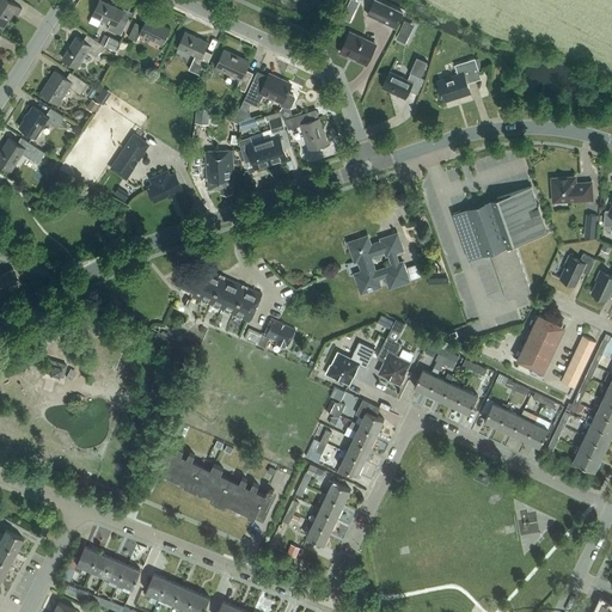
[(23,8),(10,0),(0,0),(0,24),(4,28),(13,12),(18,14),(23,8)]
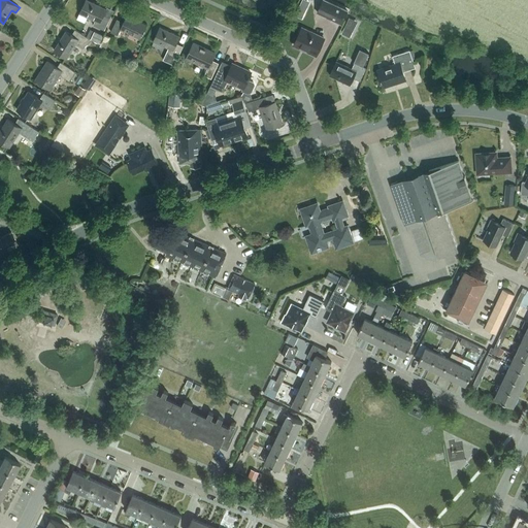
[(104,30),(110,19),(103,15),(106,8),(89,0),(86,0),(79,13),(95,21),(93,25),(104,30)]
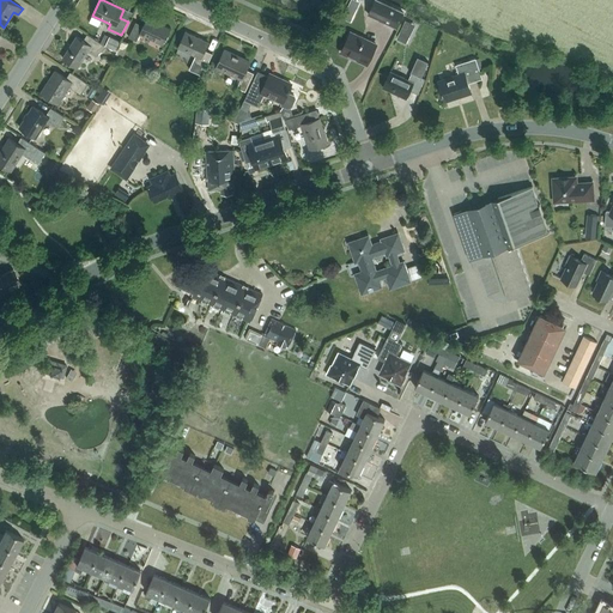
[(374,0),(368,13),(396,26),(404,12),(378,0),(374,0)]
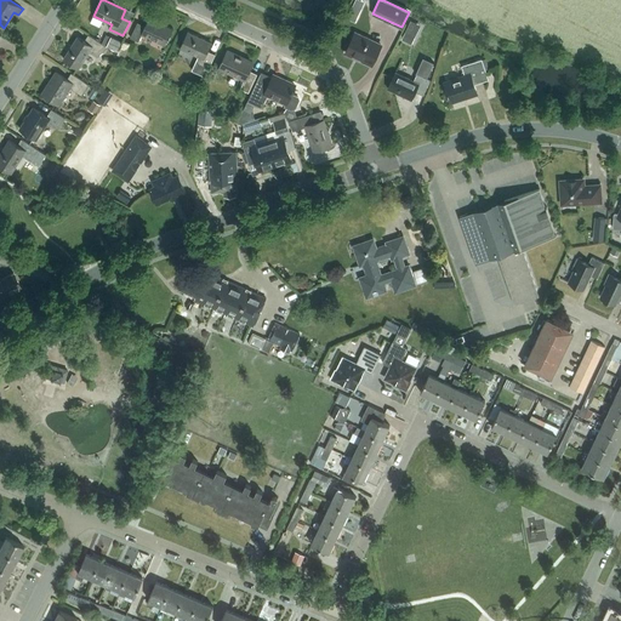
[(352,7),(347,17),(355,21),(360,11),(352,7)]
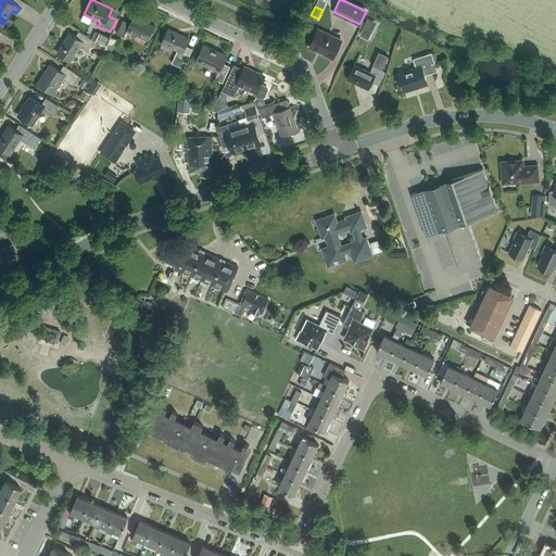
[(155,25),(134,15),(130,22),(123,19),(116,33),(124,36),(127,29),(149,40),(155,25)]
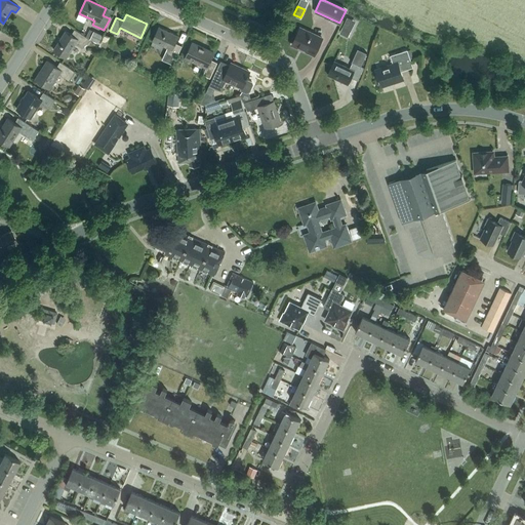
[(348,17),(340,32),(348,36),(355,21),(348,17)]
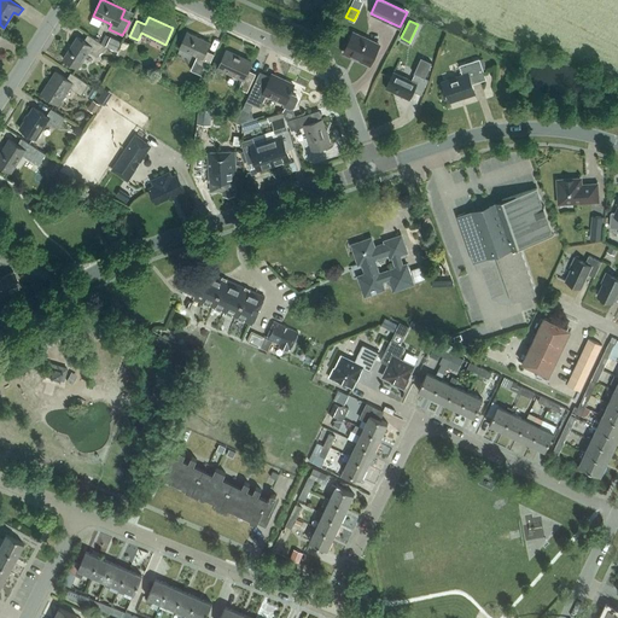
[(198,56),(191,70),(204,76),(215,54),(208,51),(211,42),(187,31),(180,47),(198,56)]
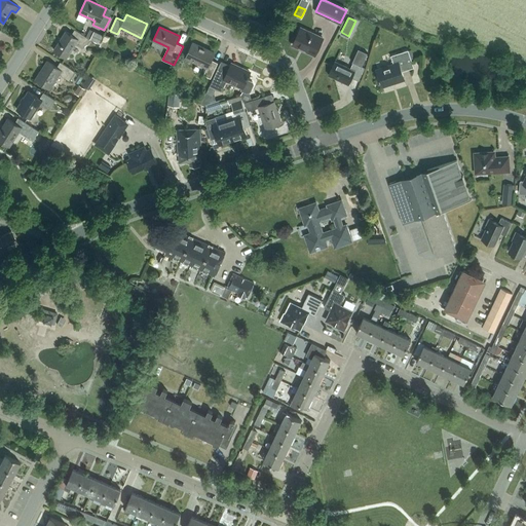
[(314,54),(323,38),(301,28),(293,44),(314,54)]
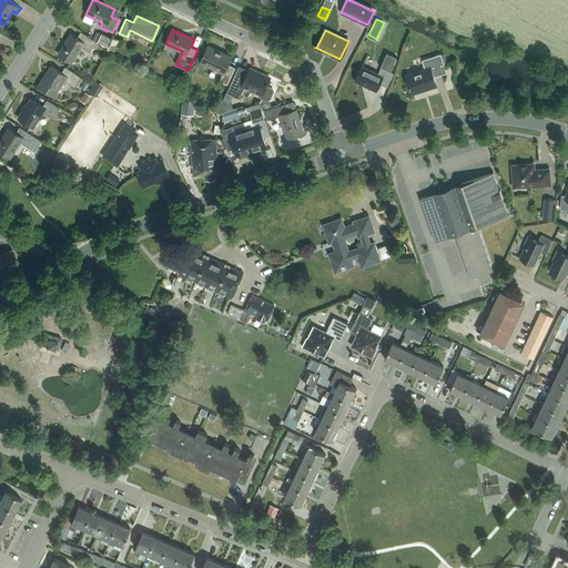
[(72,62),(82,47),(90,52),(97,41),(81,31),(78,37),(71,33),(58,53),(72,62)]
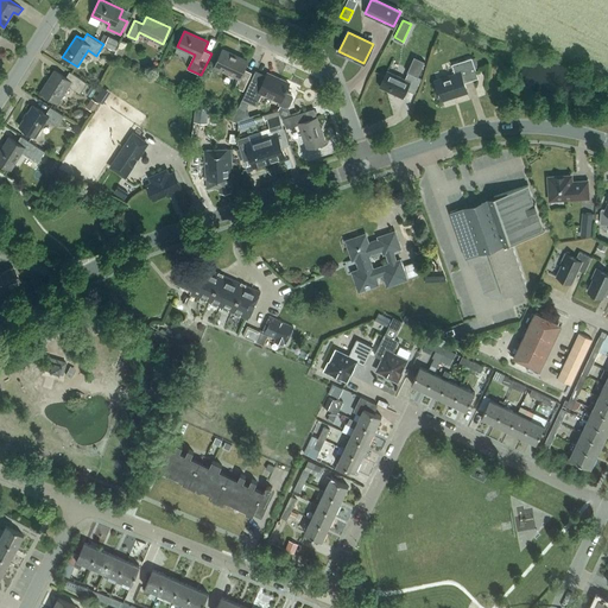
[(120,40),(109,36),(105,44),(115,50),(120,40)]
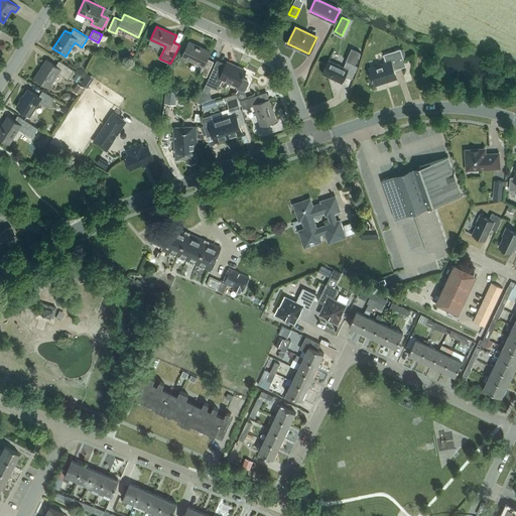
[(109,35),(103,33),(98,43),(104,46),(109,35)]
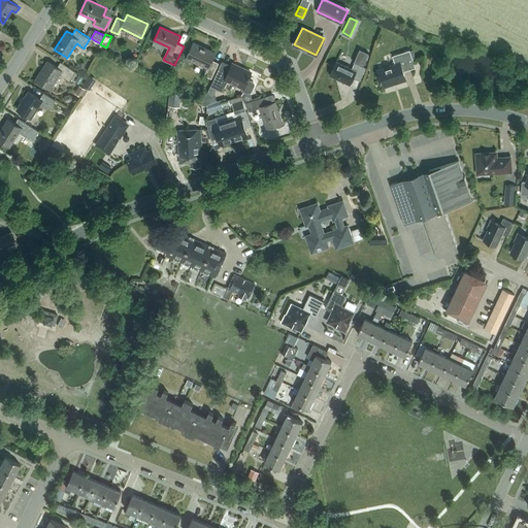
[(219,63),(212,60),(216,53),(194,42),(187,58),(208,67),(204,75),(211,78),(219,63)]
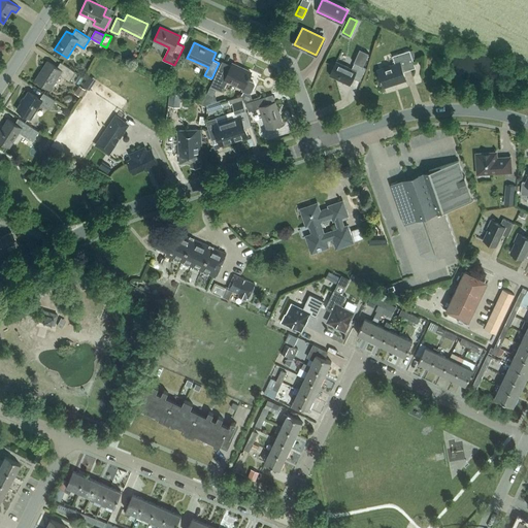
[(336,61),(330,75),(350,85),(354,77),(360,80),(366,67),(363,66),(369,53),(360,48),(354,62),(355,63),(352,68),(336,61)]
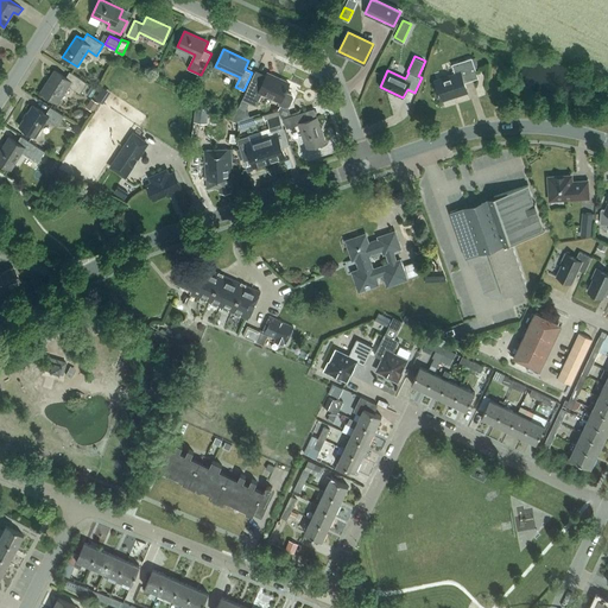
[(455,74),(435,81),(442,100),(467,92),(464,82),(479,77),(472,57),(453,64),(455,74)]
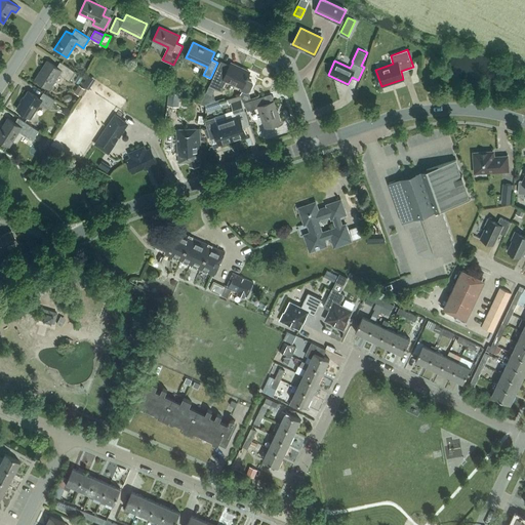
[(69,80),(75,71),(61,62),(56,67),(48,61),(36,79),(49,88),(58,74),(69,80)]
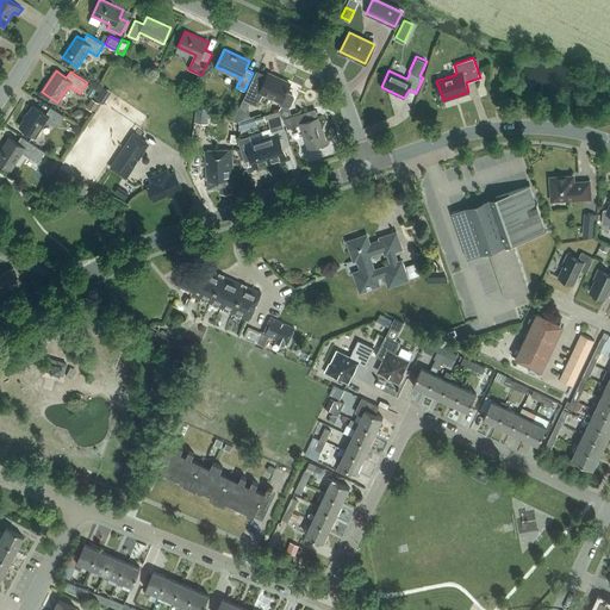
[(247,93),(244,99),(250,103),(257,106),(263,93),(281,101),(280,104),(282,105),(287,107),(291,106),(291,105),(296,95),(287,92),(287,91),(288,91),(288,88),(291,83),(277,78),(277,76),(269,73),(266,78),(256,74),(257,73),(256,73),(255,76),(247,93)]
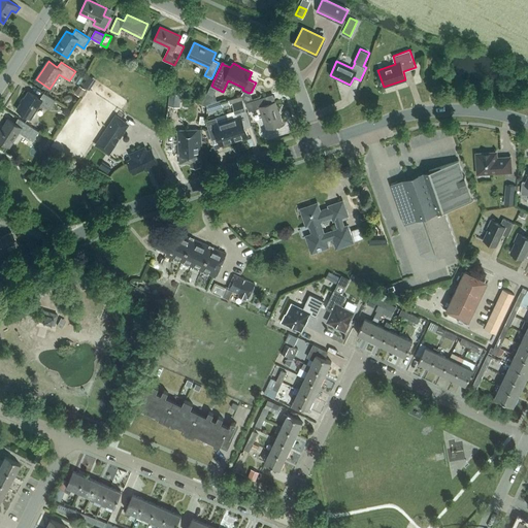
[(75,83),(79,85),(84,78),(79,75),(75,83)]
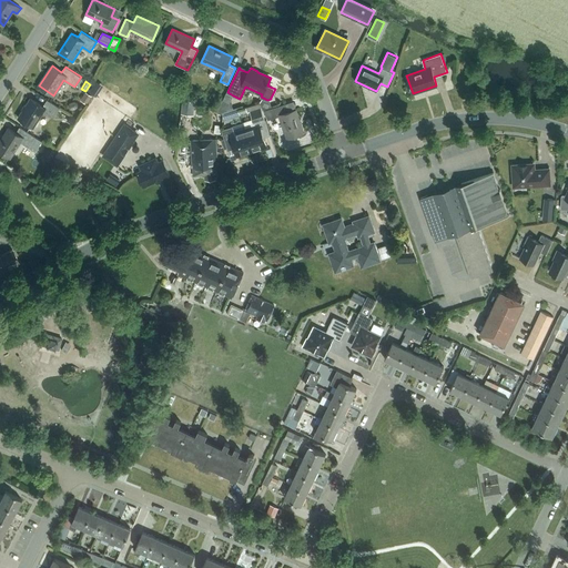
[(418,99),(435,93),(433,88),(417,93),(418,99)]
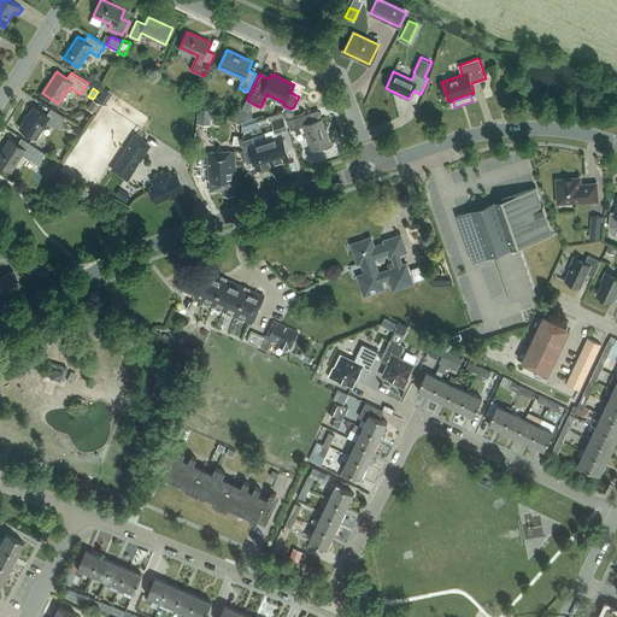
[(94,112),(100,104),(94,100),(88,110),(94,112)]
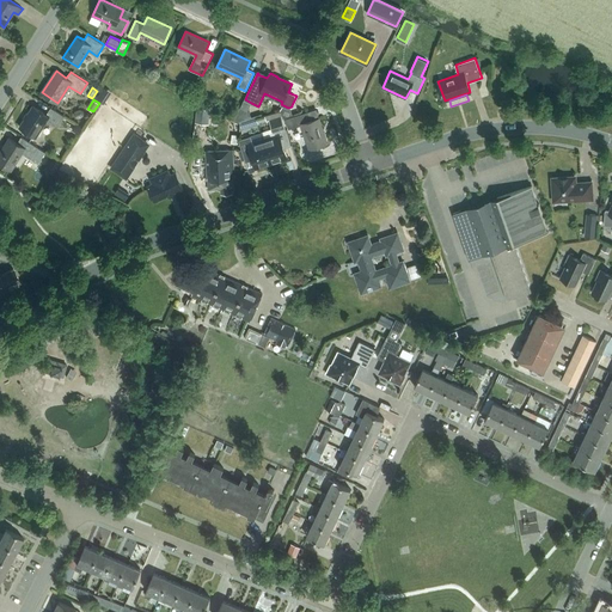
[(34,105),(19,127),(36,138),(47,121),(57,127),(65,116),(50,108),(47,114),(34,105)]
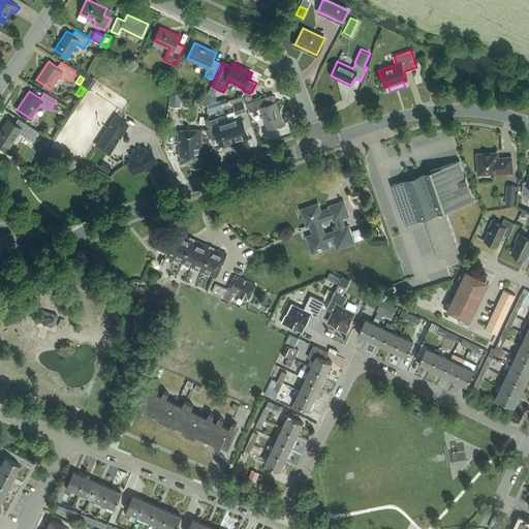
[(180,107),(181,99),(182,94),(170,93),(168,105),(180,107)]
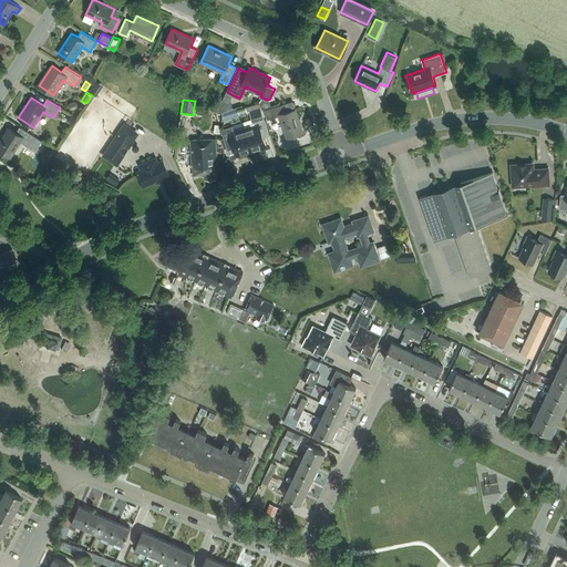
[(255,125),(244,129),(251,151),(266,146),(264,136),(269,135),(264,116),(259,103),(246,107),(247,112),(249,112),(253,121),(255,125)]
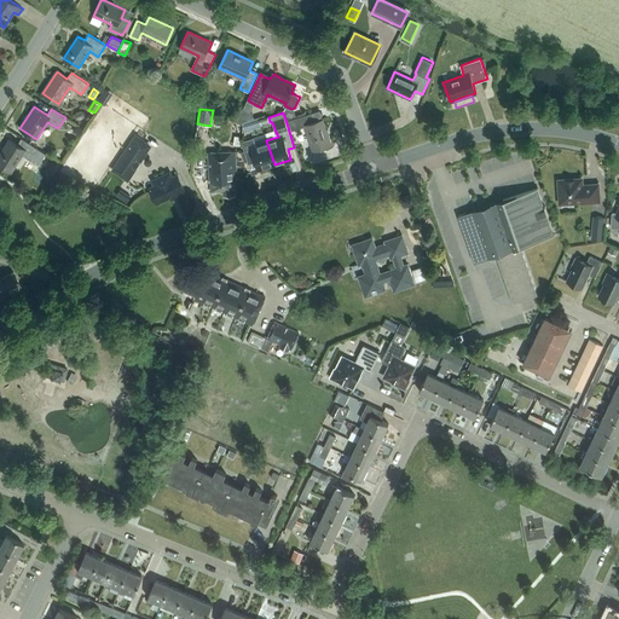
[(313,150),(331,144),(323,119),(312,122),(310,114),(289,121),(291,131),(305,126),(313,150)]
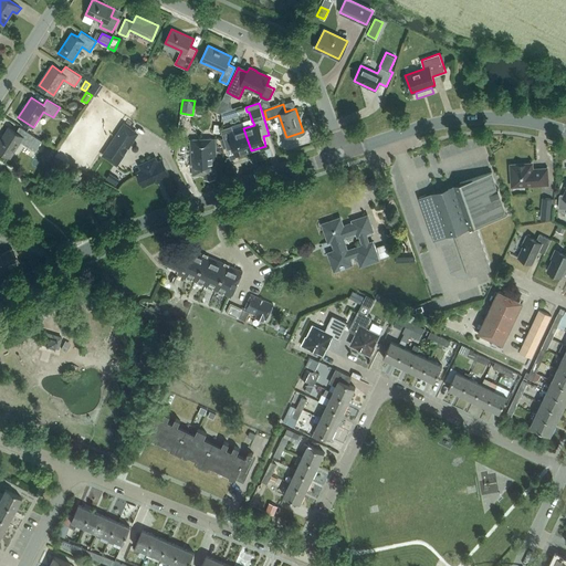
[(70,114),(66,121),(73,125),(77,118),(70,114)]
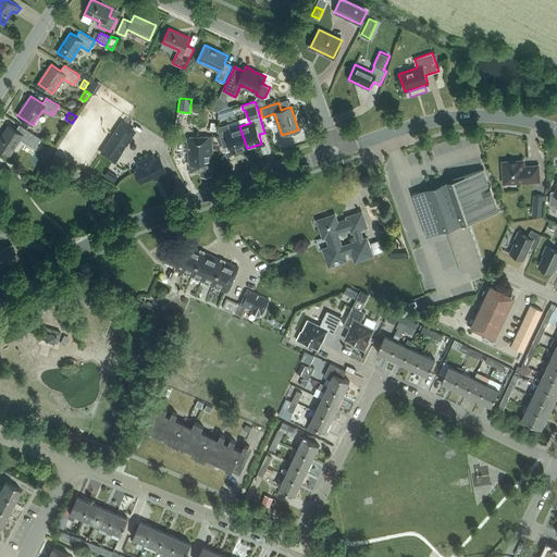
[(126,146),(137,131),(122,121),(111,135),(126,146)]
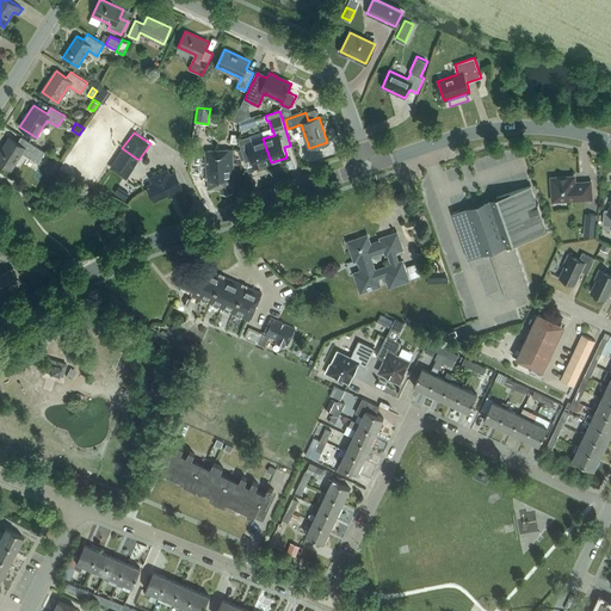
[(38,162),(45,152),(22,136),(17,142),(10,137),(0,152),(0,161),(11,170),(22,153),(38,162)]
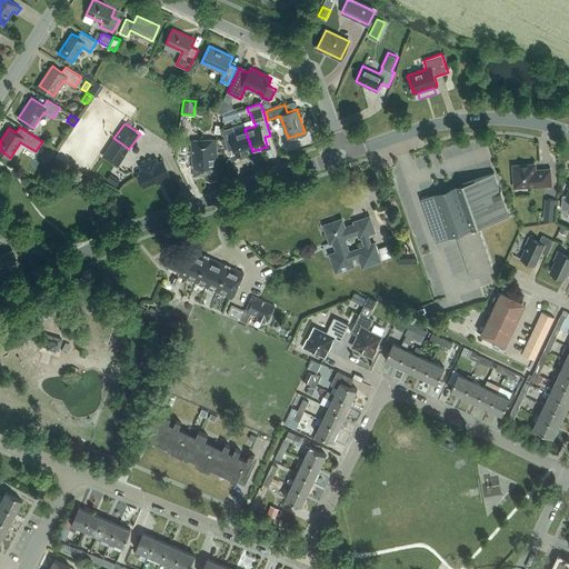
[(252,151),(245,129),(235,132),(233,127),(222,130),(228,149),(235,147),(238,156),(252,151)]
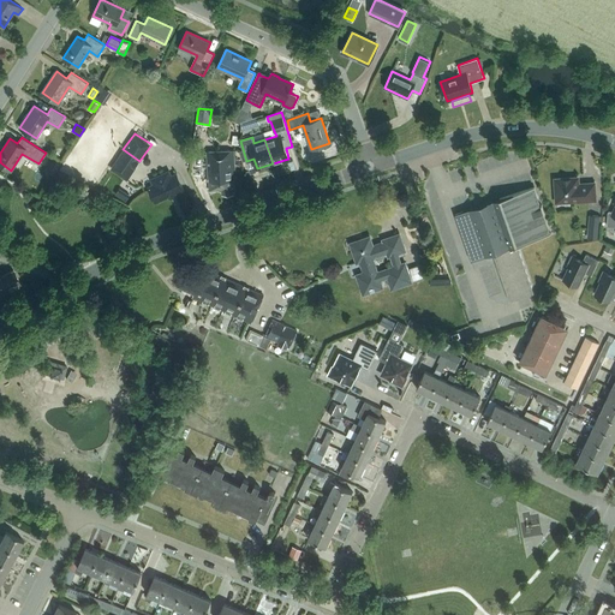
[(234,150),(207,151),(208,181),(209,181),(209,190),(222,190),(222,195),(234,193),(233,172),(236,172),(234,150)]
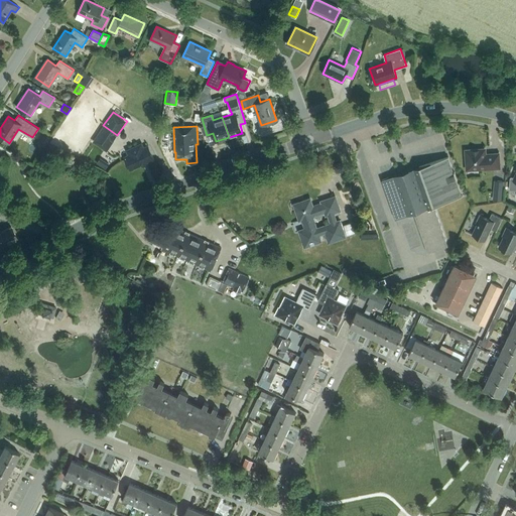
[(100,131),(93,142),(107,151),(114,140),(100,131)]
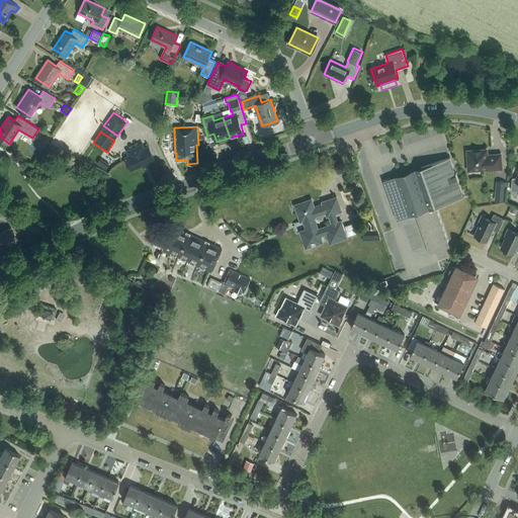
[(38,143),(45,147),(48,143),(51,138),(44,134),(38,143)]
